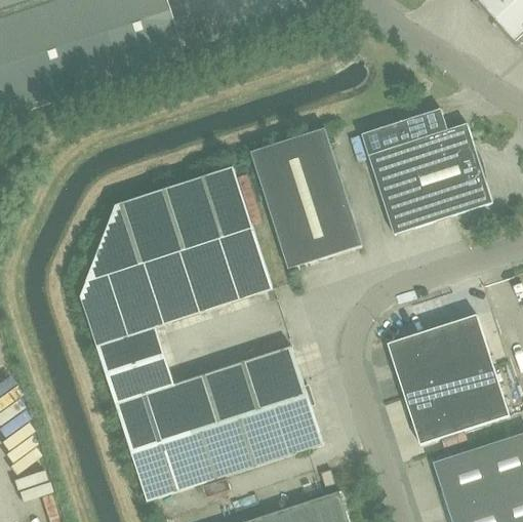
[(0,116),(179,58),(160,0),(0,0),(0,116)]
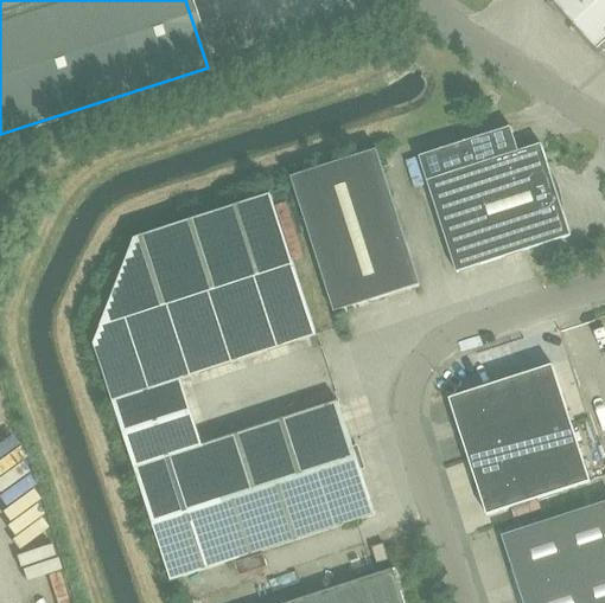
[(553,0),(594,46),(604,37),(604,0),(553,0)]
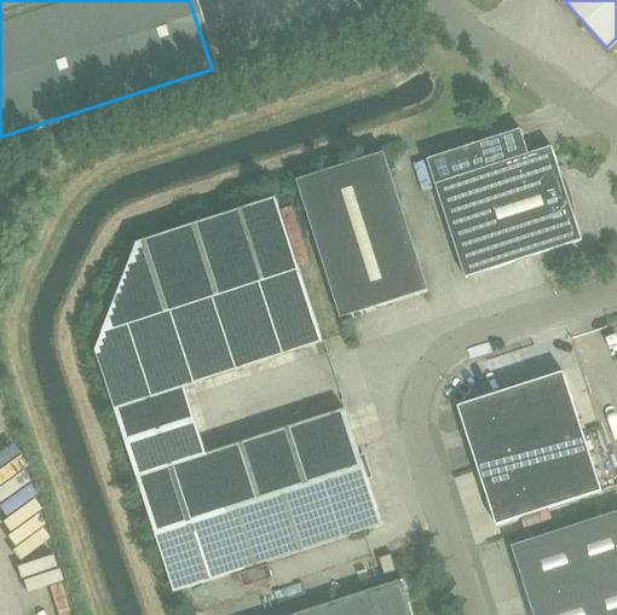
[(462,276),(534,253),(580,237),(549,143),(526,151),(518,126),(424,156),(462,276)]
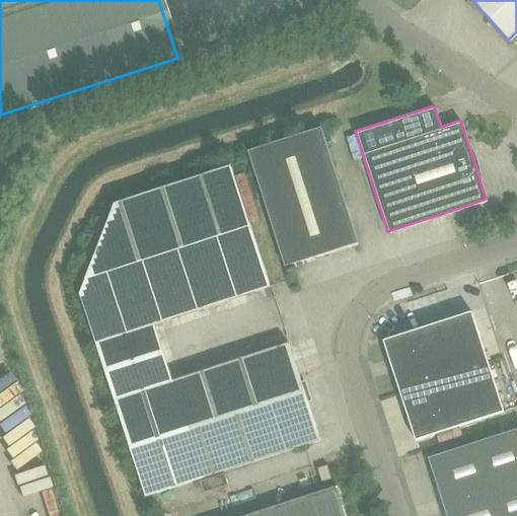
[(246,149),(283,265),(357,240),(319,126),(246,149)]
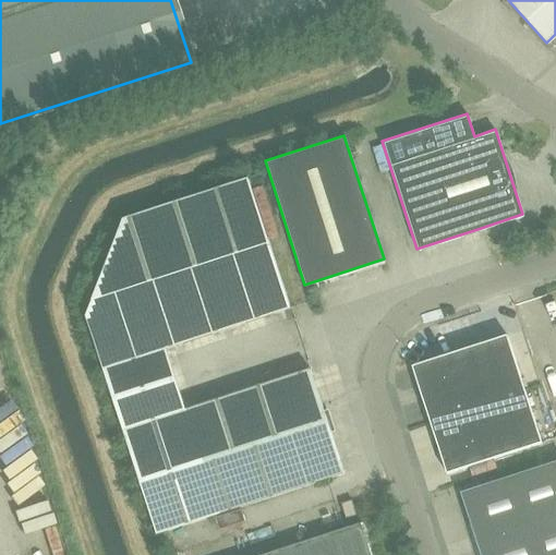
[(326,477),(342,471),(309,368),(184,408),(165,349),(289,309),(246,177),(122,217),(84,314),(155,532),(326,477)]
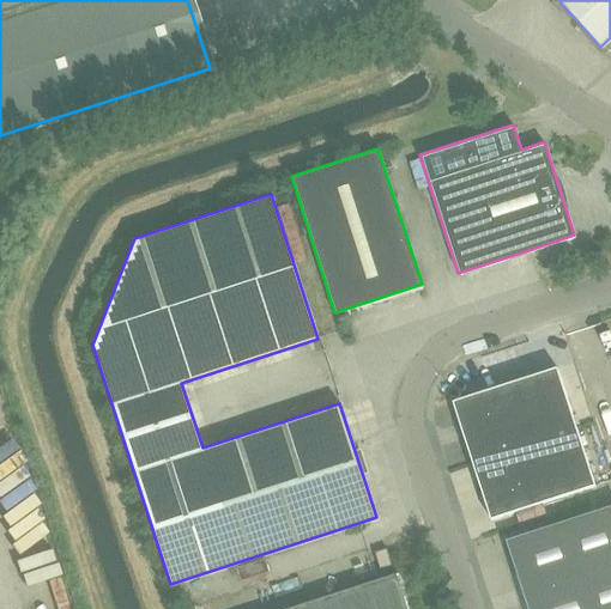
[(451,400),(470,458),(574,425),(555,365),(451,400)]
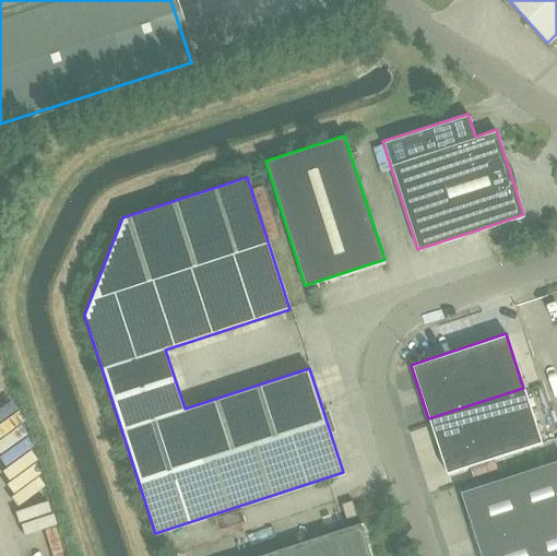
[(541,441),(523,388),(428,418),(446,473),(541,441)]
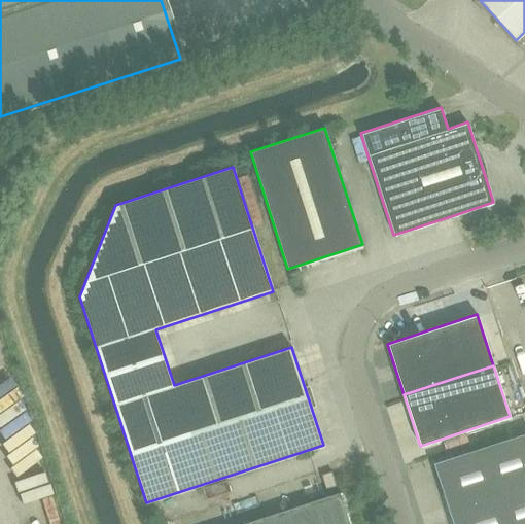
[(524,523),(524,432),(432,462),(452,523),(524,523)]
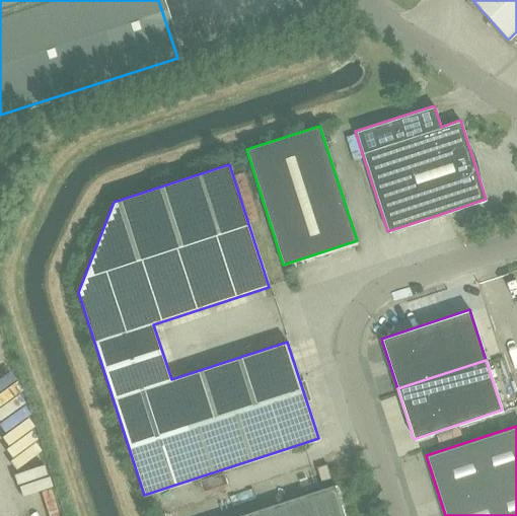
[(325,462),(314,465),(319,481),(330,477),(325,462)]
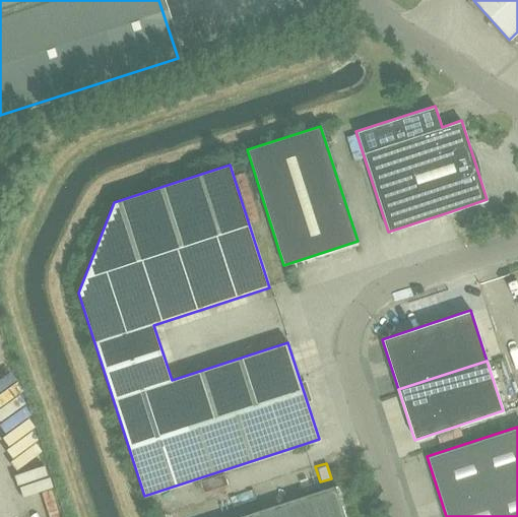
[(344,516),(334,486),(237,516),(344,516)]
